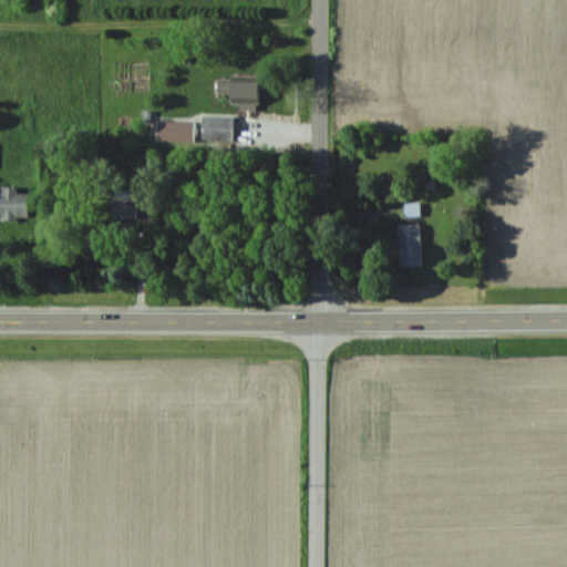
[(261,76),(229,76),(229,107),(261,107),(261,76)]
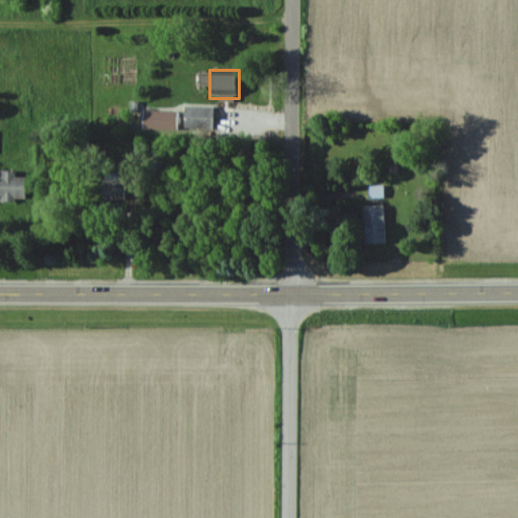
[(214,107),(183,107),(183,127),(214,127),(214,107)]
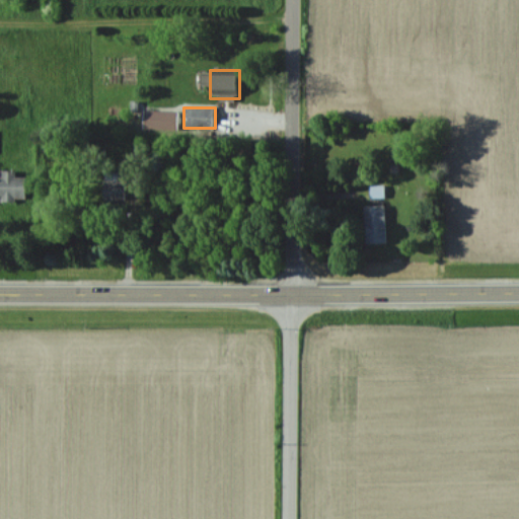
[(0,169),(0,202),(16,202),(16,198),(26,198),(26,176),(17,176),(17,169),(0,169)]
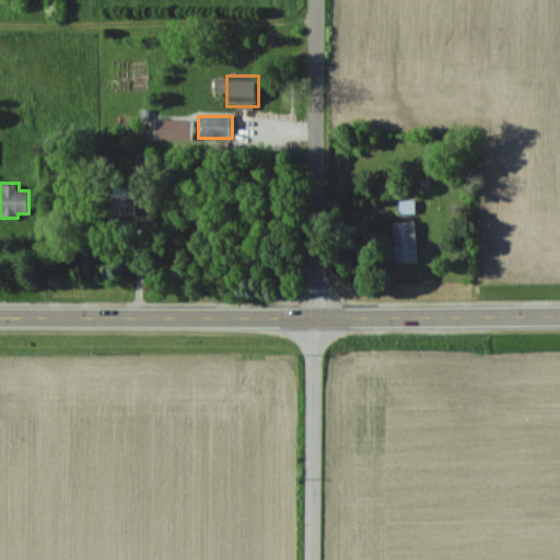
[(114,188),(114,216),(136,216),(135,187),(114,188)]
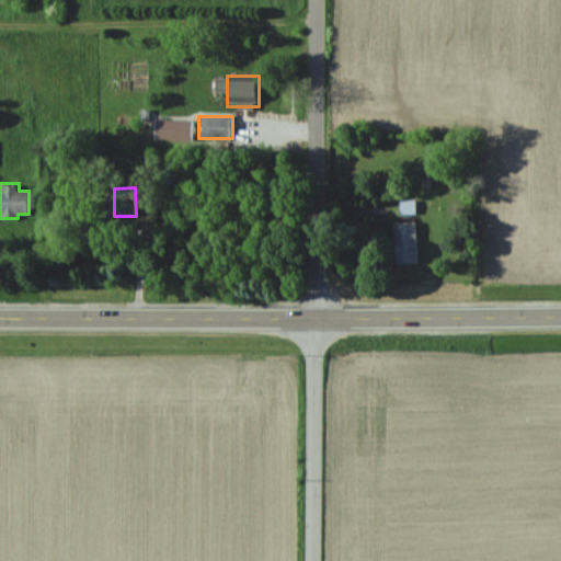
[(401,201),(401,214),(416,214),(416,201),(401,201)]
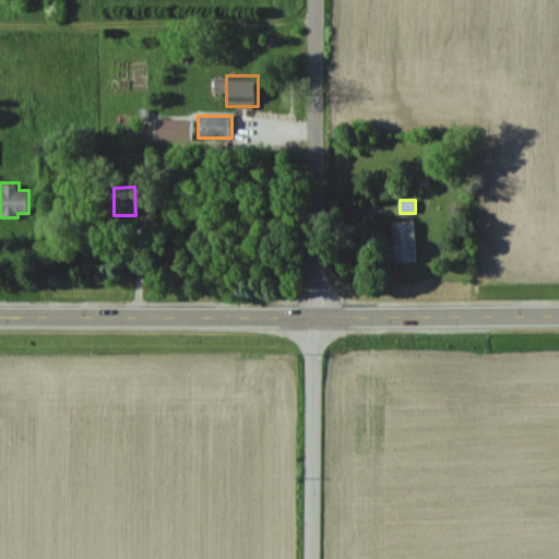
[(394,222),(396,262),(417,261),(415,221),(394,222)]
